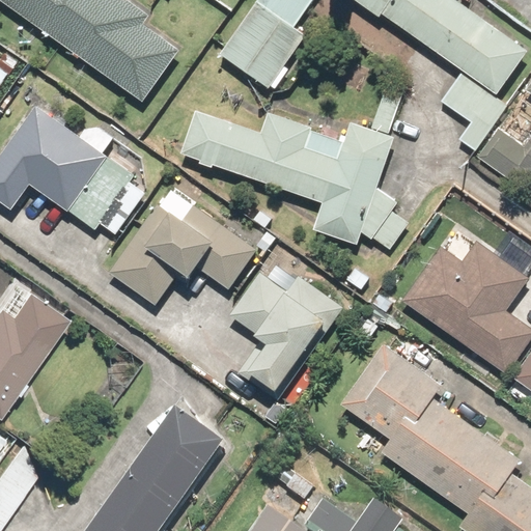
[(2,0),(142,101),(178,51),(140,23),(147,14),(129,0),(2,0)]
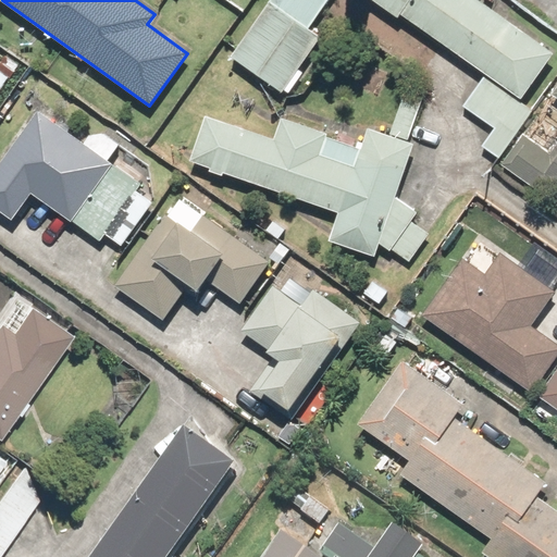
[(329,0),(271,0),(232,57),(284,94),(324,37),(310,27),(329,0)]
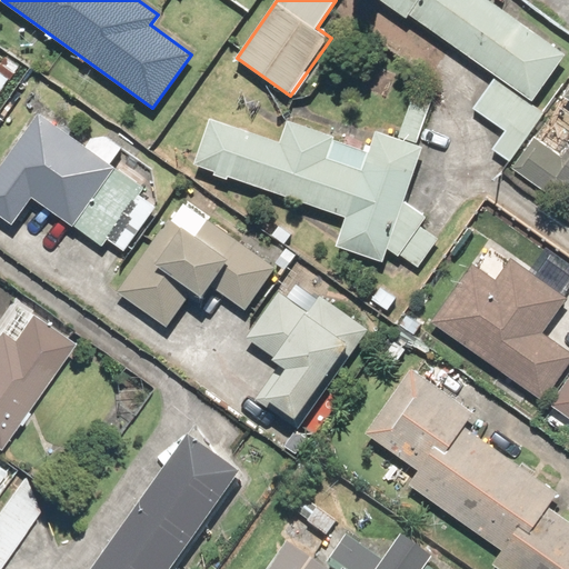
[(385,0),(408,17),(411,13),(498,77),(475,109),(505,131),(491,149),(510,162),(525,142),(552,105),(537,93),(565,56),(488,0),(385,0)]
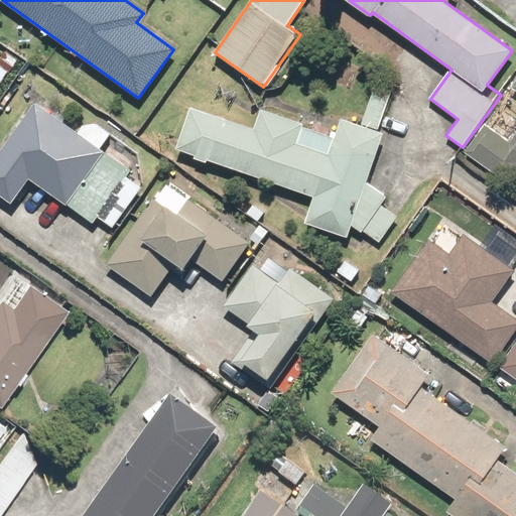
[(0,58),(0,85),(17,60),(5,51),(0,58)]
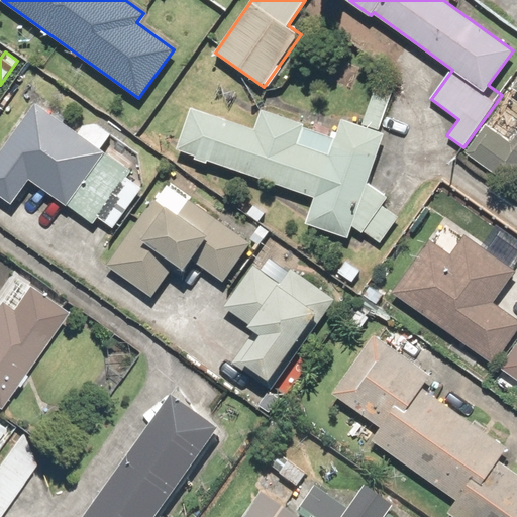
[(79,134),(36,104),(0,156),(0,194),(12,203),(29,179),(92,222),(97,215),(115,227),(143,187),(128,177),(131,173),(98,149),(111,131),(91,117),(79,134)]
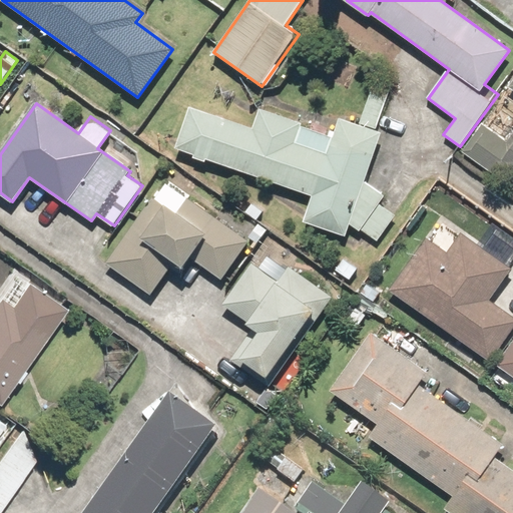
[(365,180),(381,131),(338,117),(333,132),(263,109),(255,131),(190,110),(177,151),(313,195),(305,222),(347,236),(350,225),(361,232),(363,229),(378,241),(398,214),(380,201),(386,192),(365,180)]
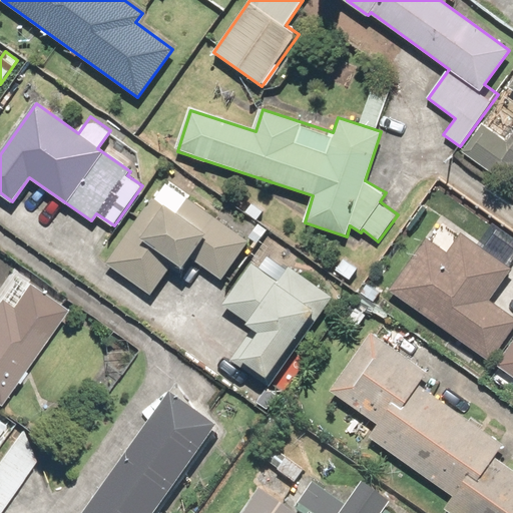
[(512,137),(508,145),(486,131),(469,156),(512,184),(512,137)]
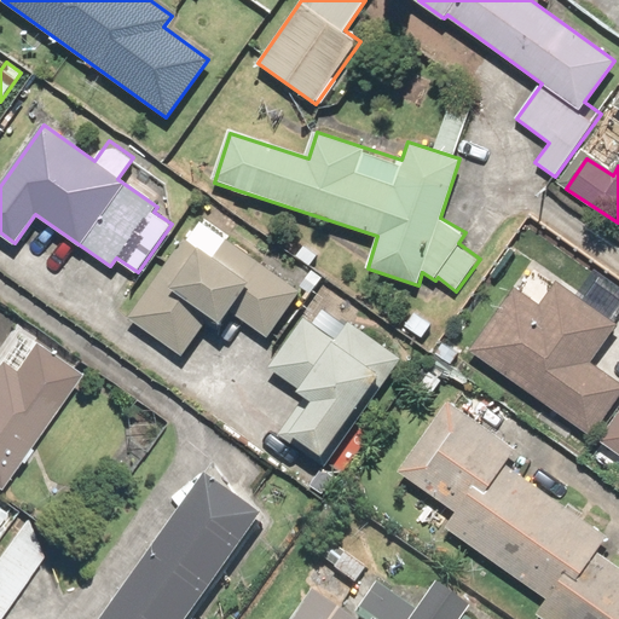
[(302,287),(202,217),(132,318),(184,354),(210,314),(223,323),(231,311),(267,336),(302,287)]
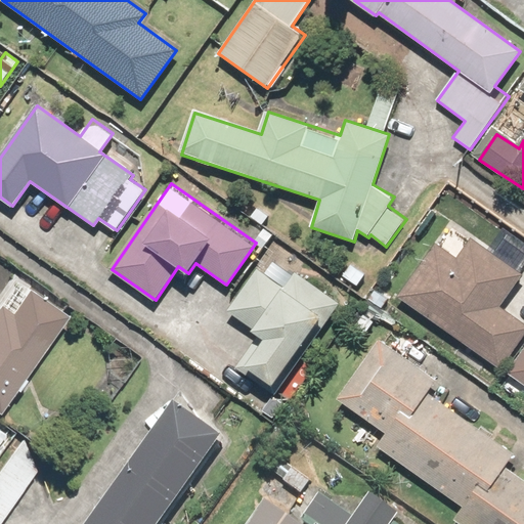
[(438,242),(399,298),(501,368),(523,335),(523,323),(500,307),(523,273),(473,238),(460,257),(438,242)]
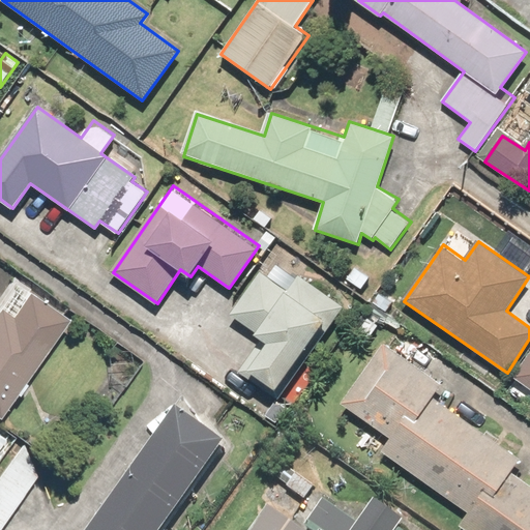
[(278,390),(342,302),(301,272),(296,280),(276,265),(268,276),(261,270),(229,314),(271,345),(253,372),(278,390)]
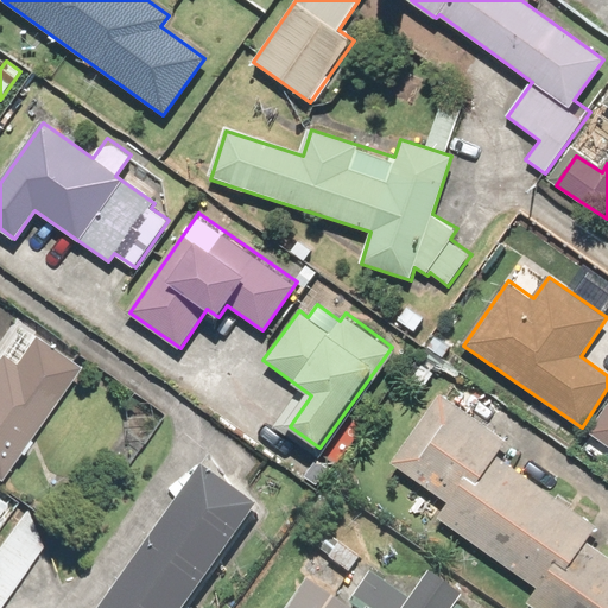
[(0,482),(74,367),(30,340),(14,363),(0,354),(0,482)]
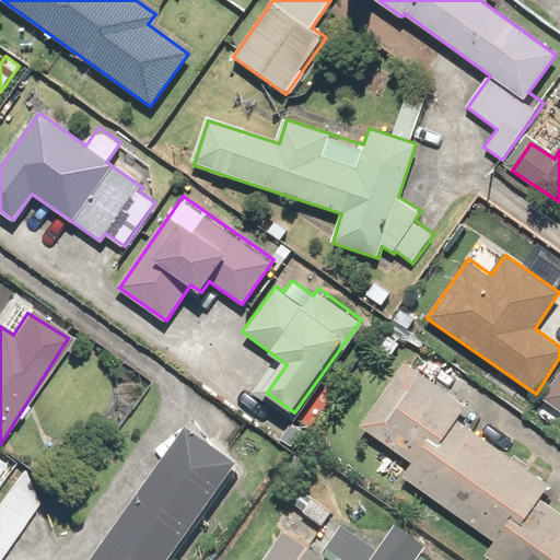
[(407,362),(363,423),(413,459),(401,475),(496,543),(486,557),(490,559),(559,559),(559,512),(543,500),(551,489),(459,422),(469,408),(407,362)]
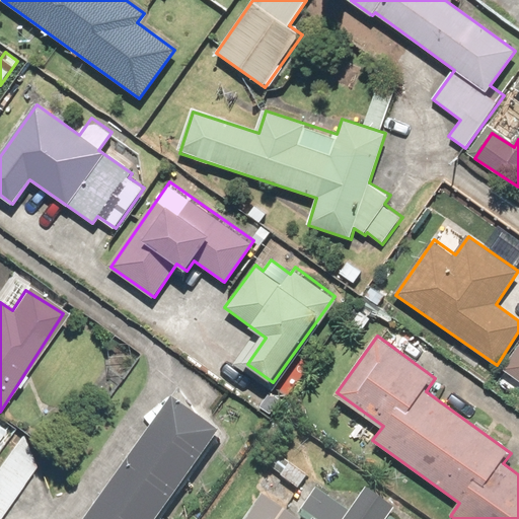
[(518,344),(504,367),(518,376),(518,344)]
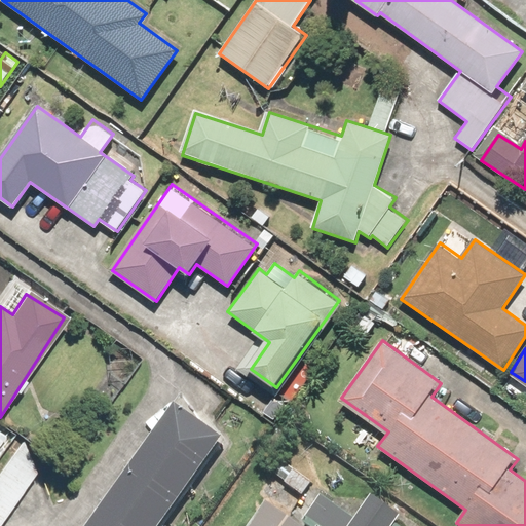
[(91,525),(167,525),(229,440),(179,404),(91,525)]
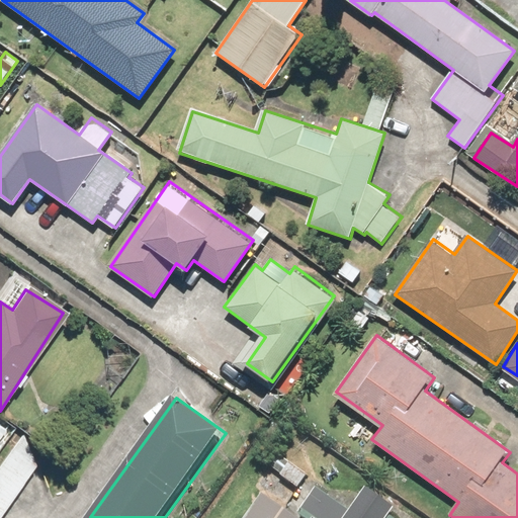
[(0,517),(49,448),(21,429),(0,459),(0,517)]
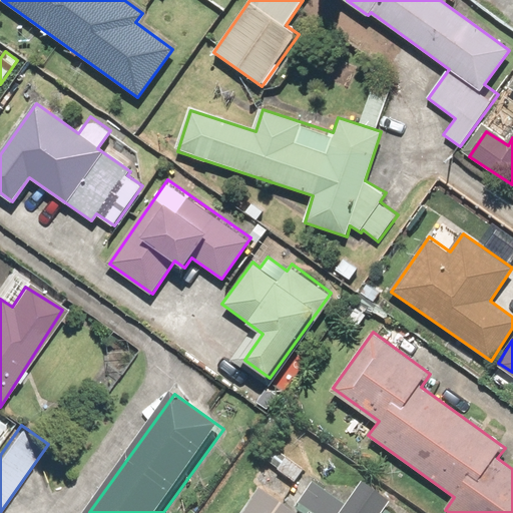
[(387,512),(390,510),(363,491),(349,511),(312,484),(293,511),(262,489),(244,512),(387,512)]
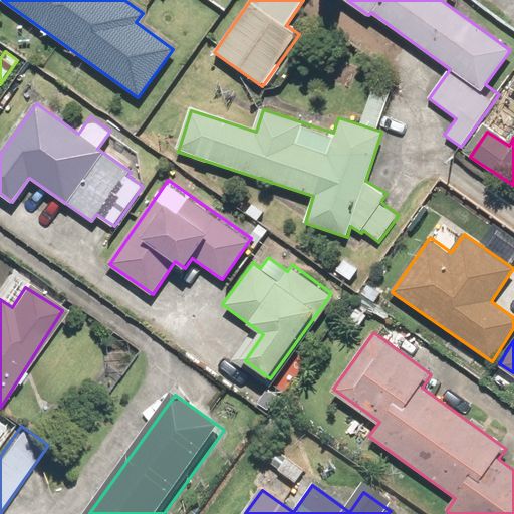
All buildings are outlined.
